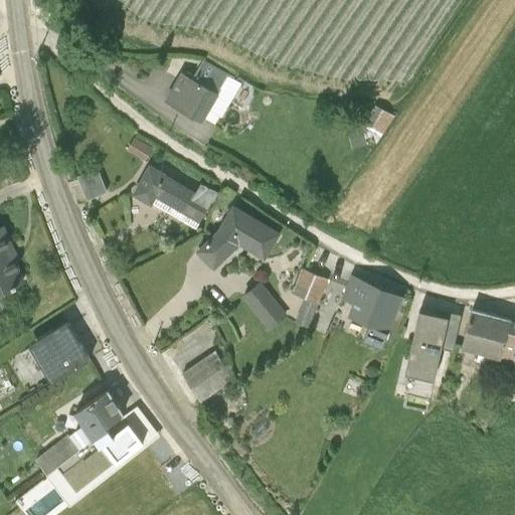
[(182,71),(166,98),(202,119),(207,109),(221,117),(240,83),(227,75),(228,74),(202,58),(192,76),(182,71)]
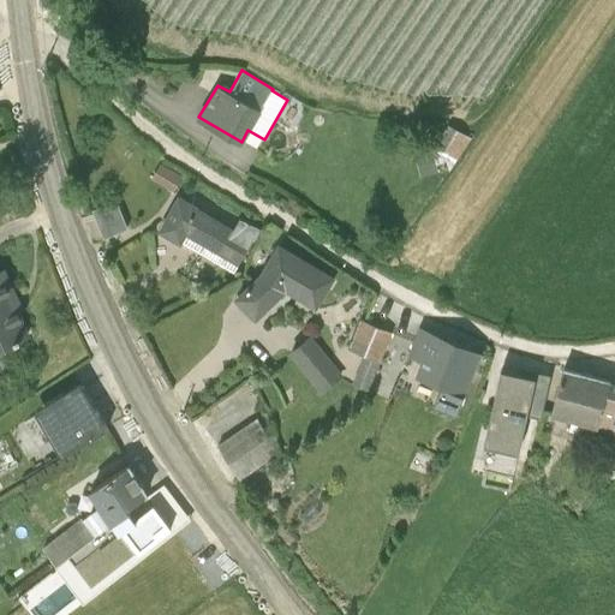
[(427,174),(412,193),(423,201),(427,203),(470,137),(447,124),(436,142),(435,147),(413,154),(419,177),(427,174)]
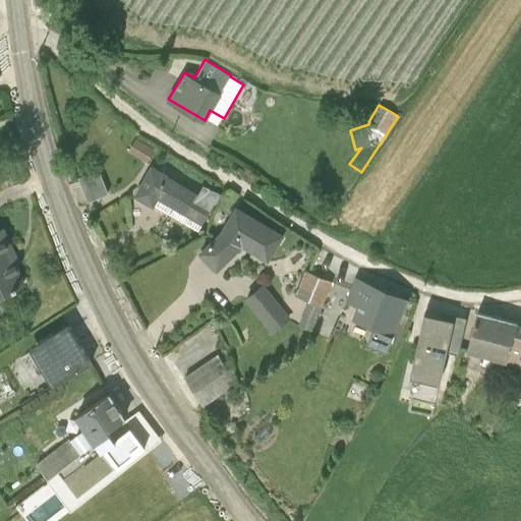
[(135,140),(128,152),(146,163),(153,152),(135,140)]
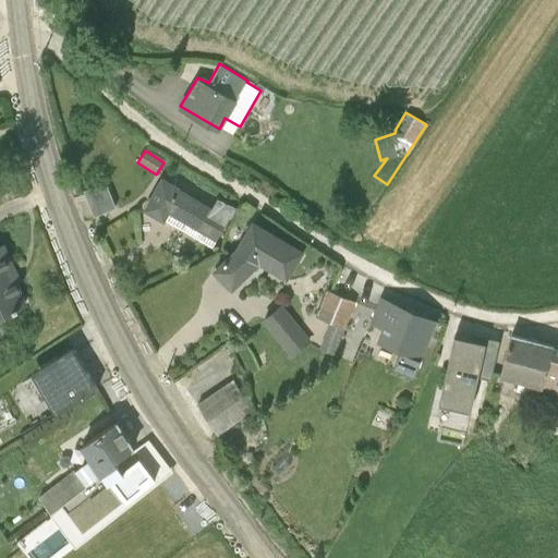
[(161,182),(145,210),(214,251),(235,210),(226,206),(227,204),(225,204),(223,205),(216,202),(209,211),(161,182)]
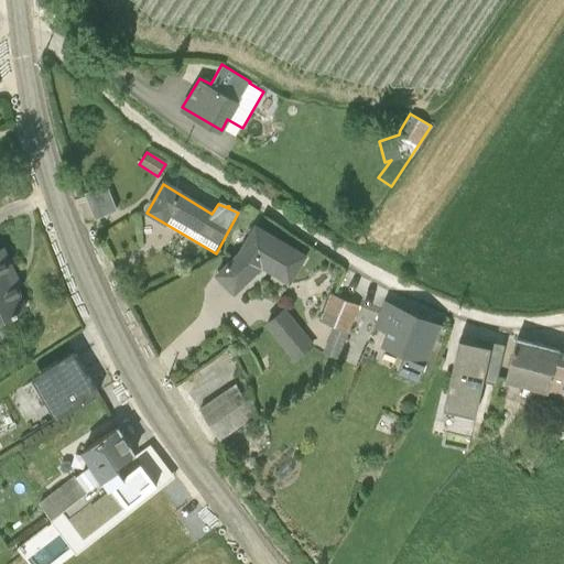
[(107,185),(84,194),(95,220),(117,212),(107,185)]
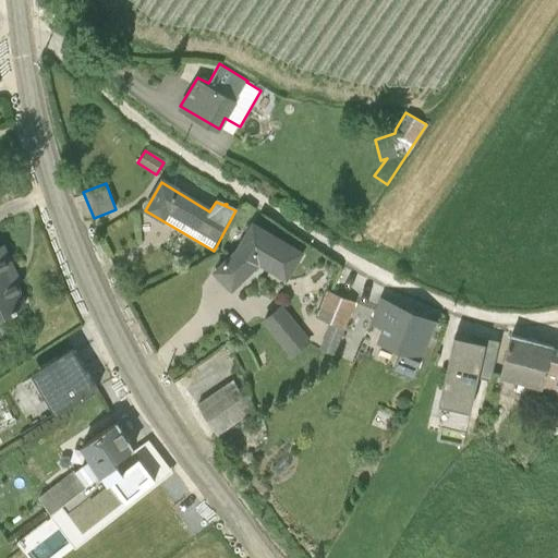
[(215,271),(231,289),(257,265),(284,281),(301,254),(252,225),(237,251),(215,271)]
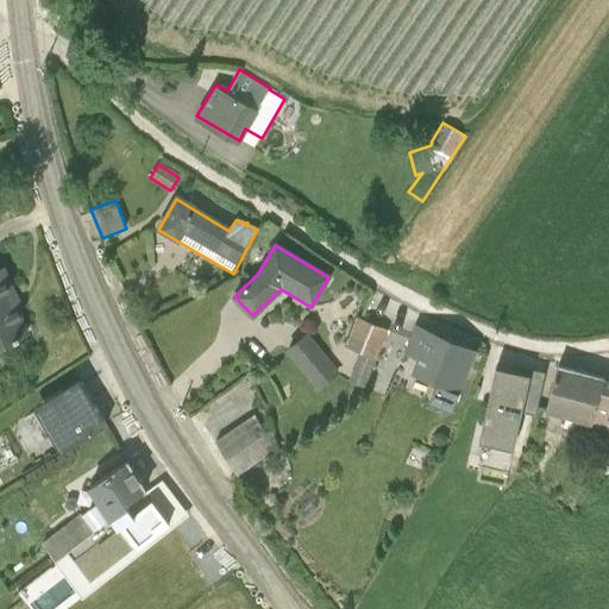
[(4,268),(0,268),(0,344),(22,336),(20,333),(26,330),(8,289),(12,287),(4,268)]
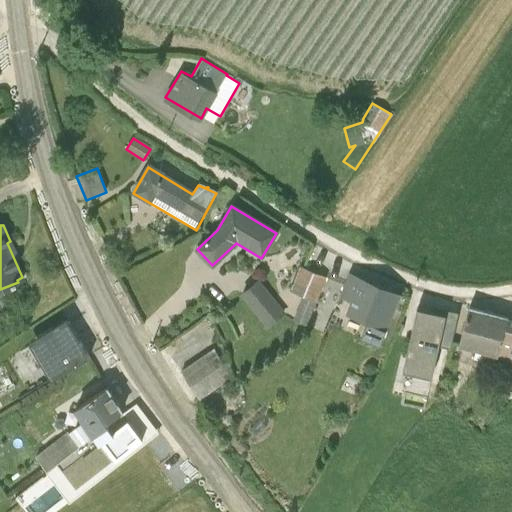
[(212,265),(197,249),(193,252),(208,268),(212,265)]
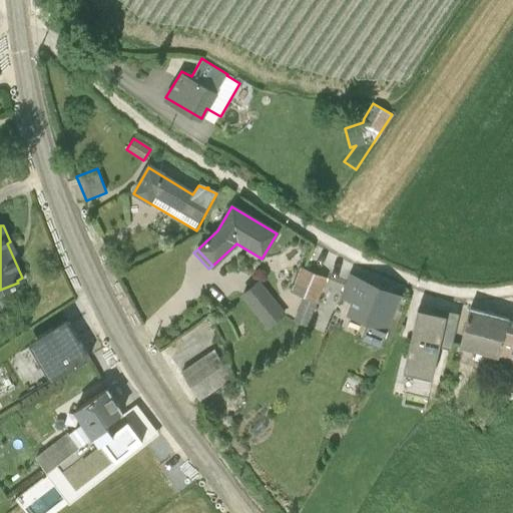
[(301,267),(291,292),(303,296),(293,320),(306,325),(326,277),(301,267)]
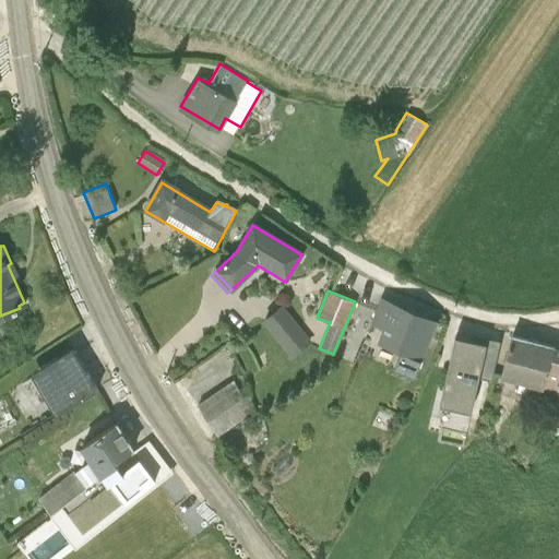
[(381,297),(370,323),(381,328),(376,341),(401,351),(394,367),(414,375),(437,320),(381,297)]
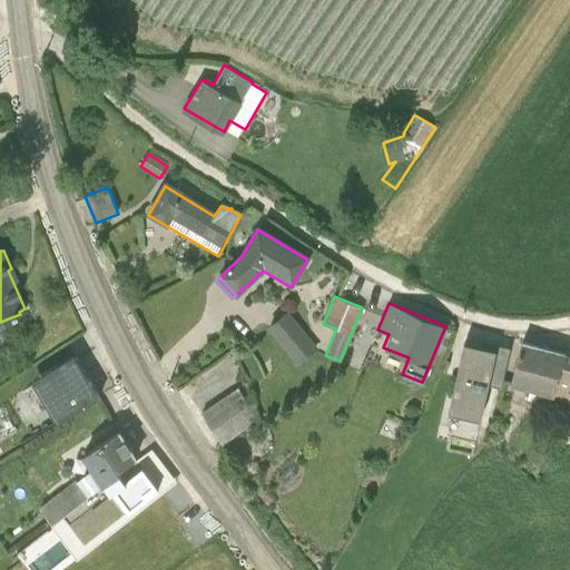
[(286,313),(269,327),(297,362),(315,347),(286,313)]
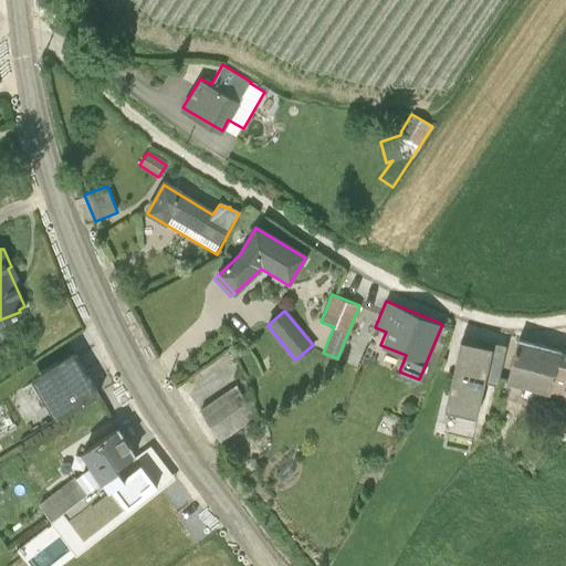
[(474,363),(479,338),(478,338),(477,343),(461,339),(444,411),(475,419),(484,381),(488,366),(474,363)]
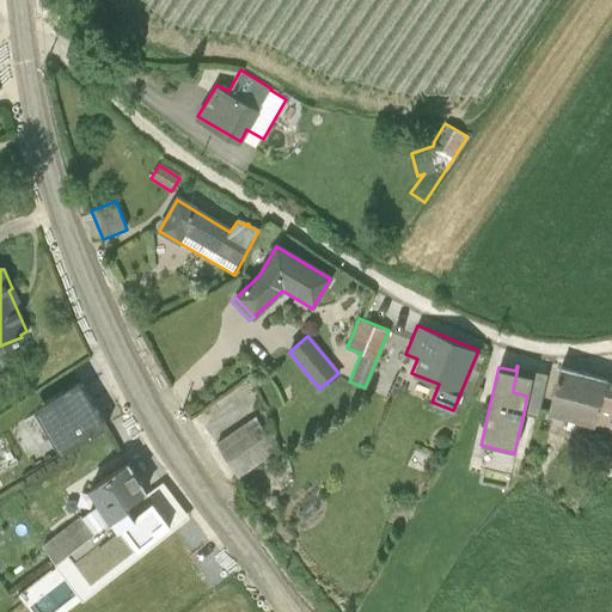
[(527,396),(524,412),(537,416),(542,398),(548,372),(518,366),(513,392),(527,396)]
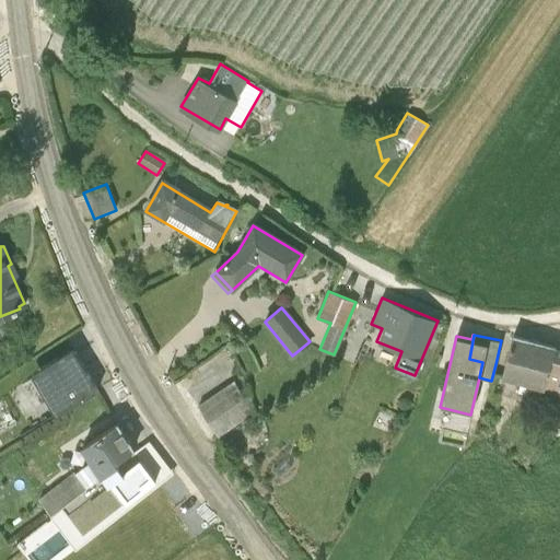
[(520,382),(541,387),(543,387),(541,392),(559,397),(559,349),(555,348),(512,335),(501,376),(517,381),(520,382)]
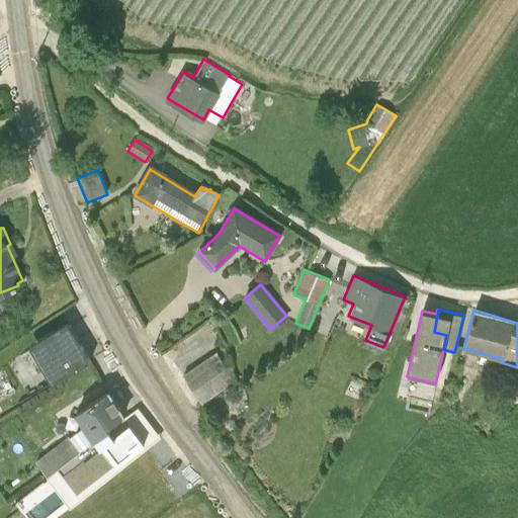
[(69,325),(35,344),(57,379),(89,360),(69,325)]
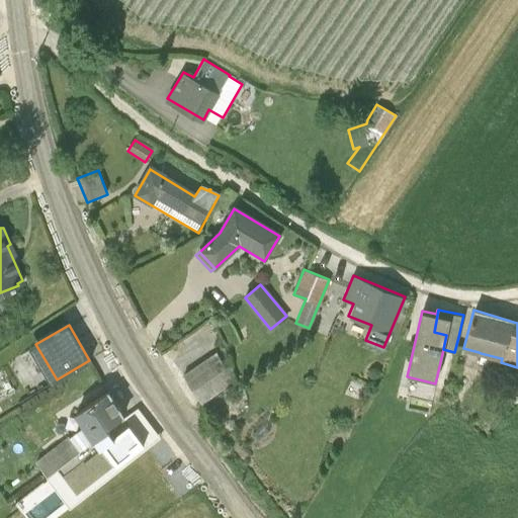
[(501,358),(481,353),(478,361),(499,367),(501,358)]
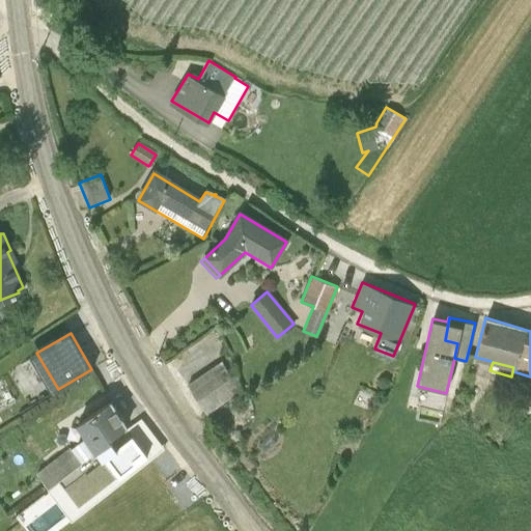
[(221,364),(188,387),(205,414),(240,392),(221,364)]
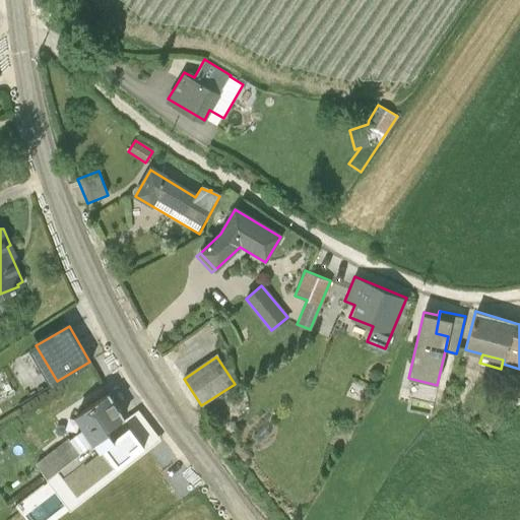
[(68,436),(36,461),(45,473),(110,429),(108,426),(124,415),(109,392),(75,413),(83,428),(69,438),(68,436)]
